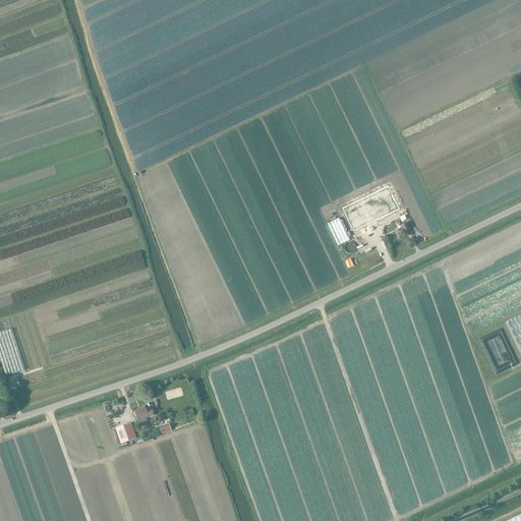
[(390,188),(343,208),(355,234),(397,215),(401,213),(390,188)]
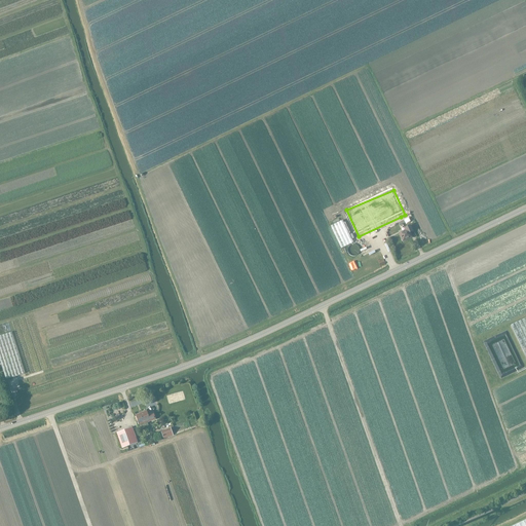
[(331,226),(341,248),(357,240),(345,219),(331,226)]
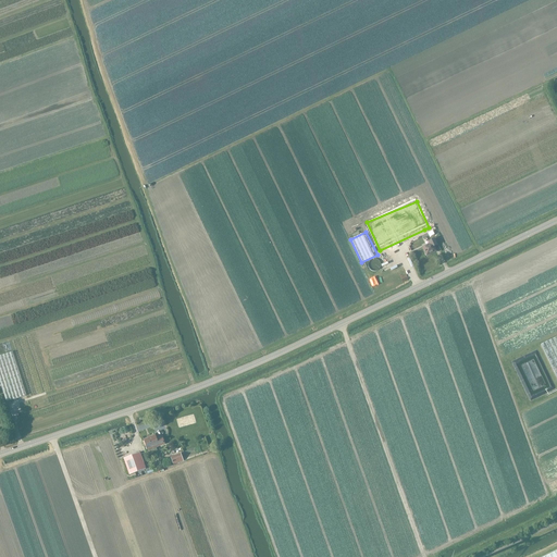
[(429,244),(422,247),(426,256),(436,250),(434,246),(437,245),(434,238),(428,242),(429,244)]
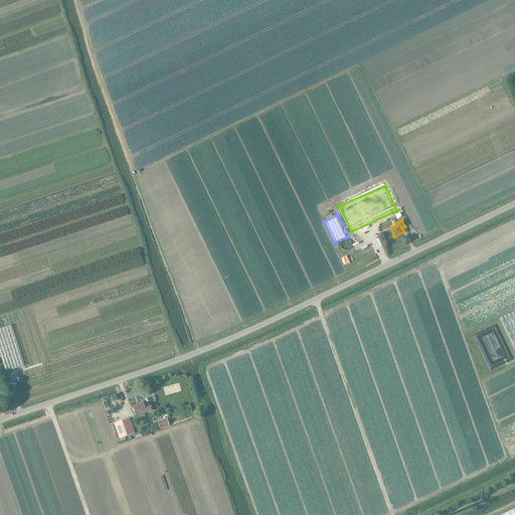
[(514,312),(500,320),(514,349),(514,312)]
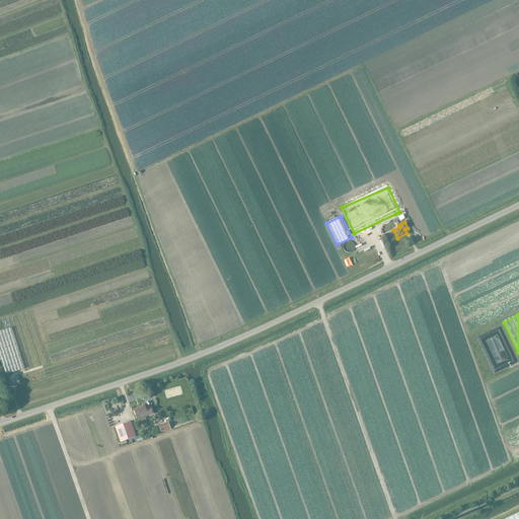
[(0,331),(0,356),(6,375),(24,369),(11,328),(0,331)]
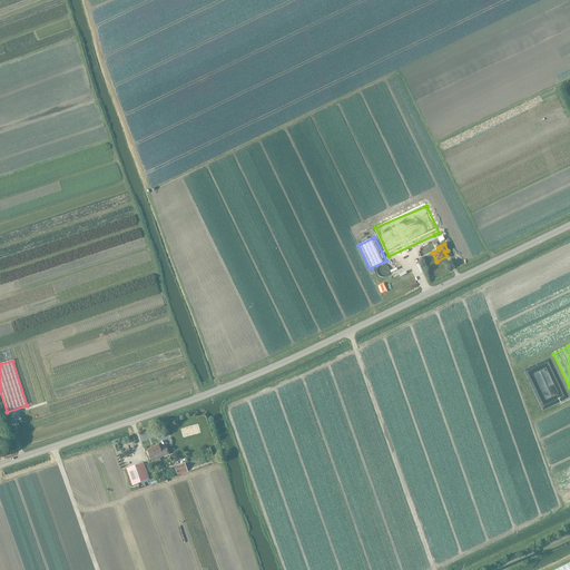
[(147,450),(148,451),(146,452),(147,457),(149,455),(150,459),(158,457),(159,458),(168,454),(166,448),(160,449),(159,445),(155,446),(155,448),(147,450)]
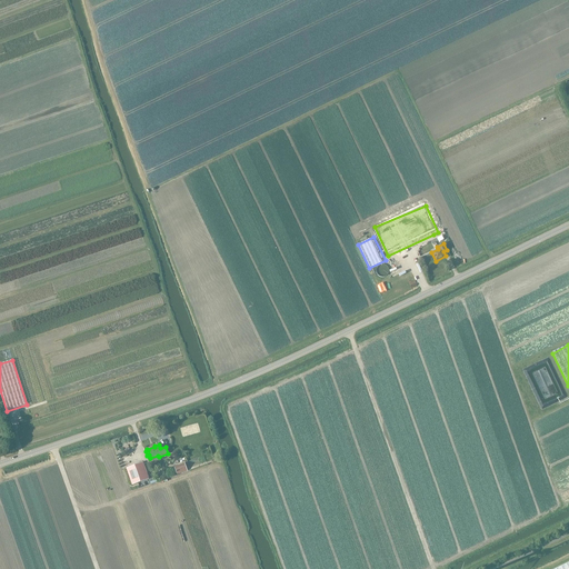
[(173,463),(182,461),(180,455),(171,457),(173,463)]
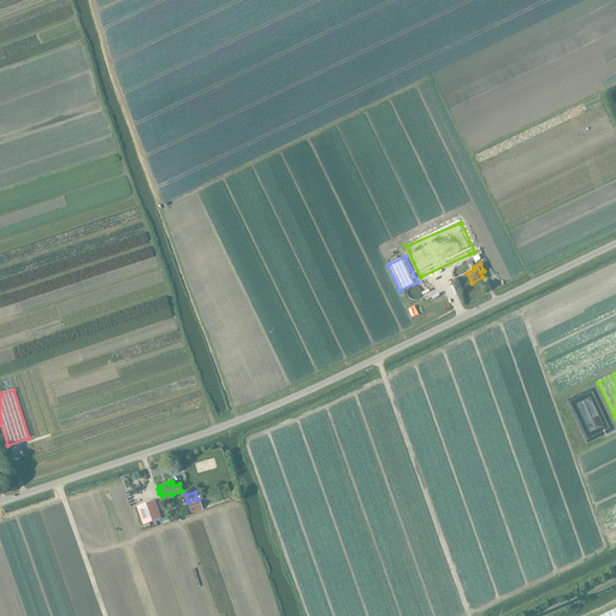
[(143,525),(161,519),(155,501),(136,507),(143,525)]
